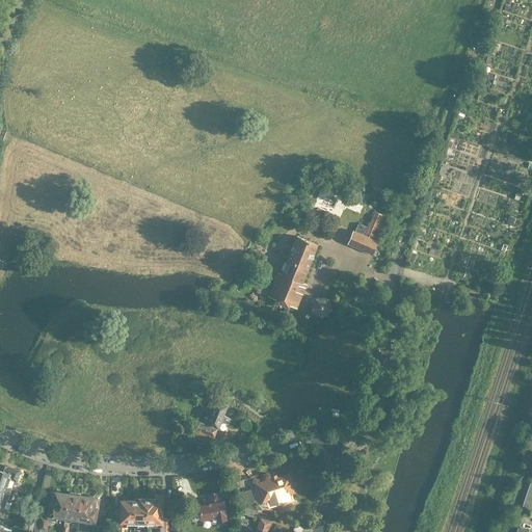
[(354,231),(353,231),(347,243),(373,255),(378,241),(376,240),(387,216),(375,211),(368,228),(358,223),(354,231)]
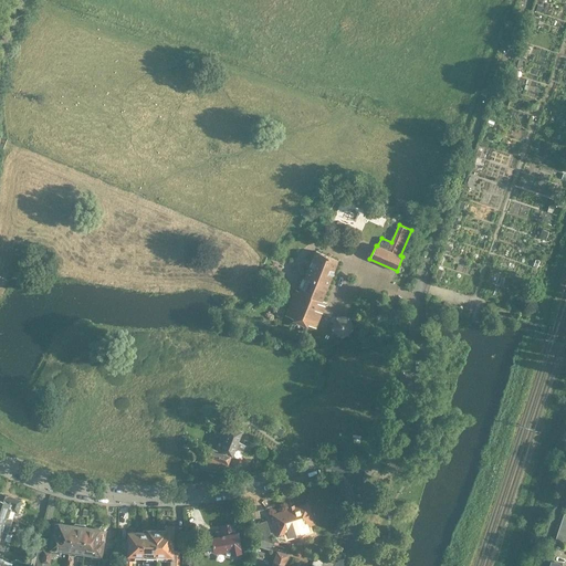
[(316,251),(299,291),(296,290),(285,315),(293,318),(292,321),(307,327),(308,324),(316,327),(326,302),(322,301),(338,261),(316,251)]
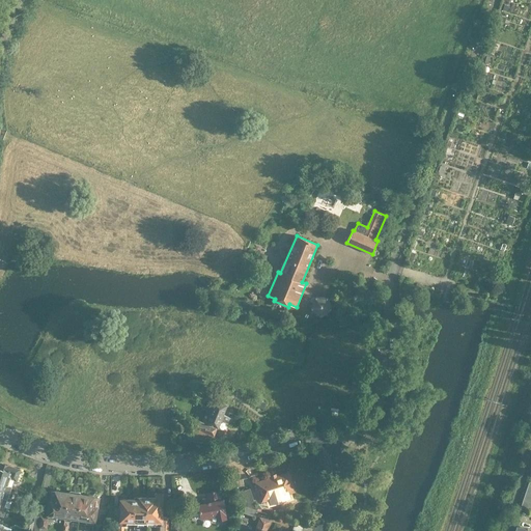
[(313,296),(313,313),(331,314),(332,296),(313,296)]
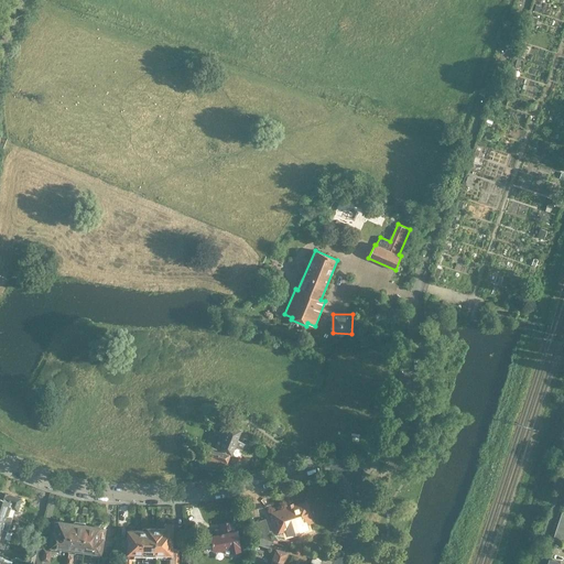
[(207,457),(205,464),(217,468),(218,465),(225,467),(229,454),(231,455),(234,447),(247,453),(251,441),(245,438),(242,443),(237,440),(240,430),(237,429),(239,422),(227,418),(225,424),(224,424),(214,448),(212,447),(207,457)]
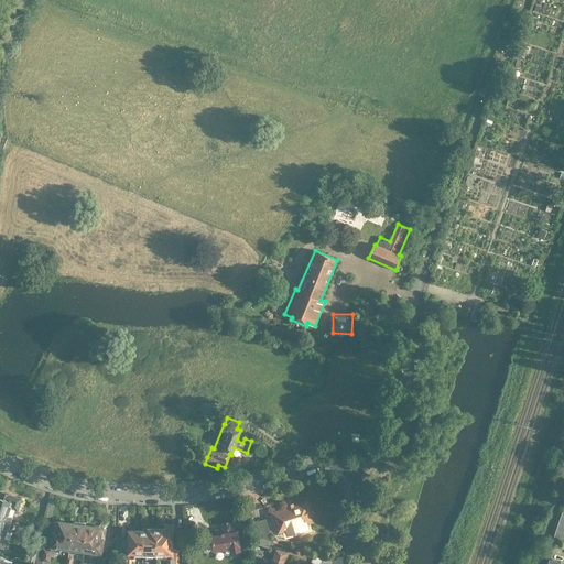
[(272,432),(279,434),(282,427),(275,425),(272,432)]
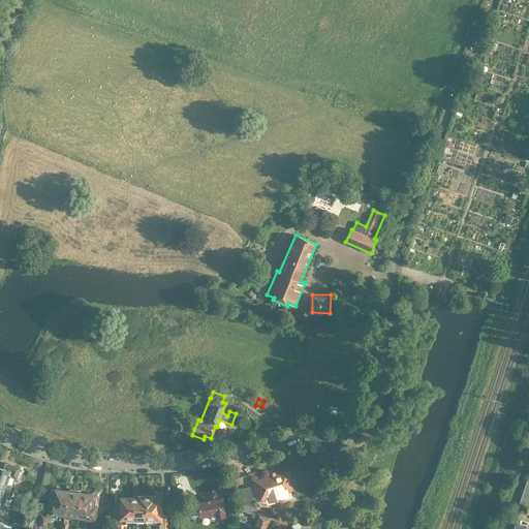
[(0,481),(5,484),(6,481),(11,484),(14,476),(17,477),(20,468),(1,462),(1,463),(0,466),(0,481)]
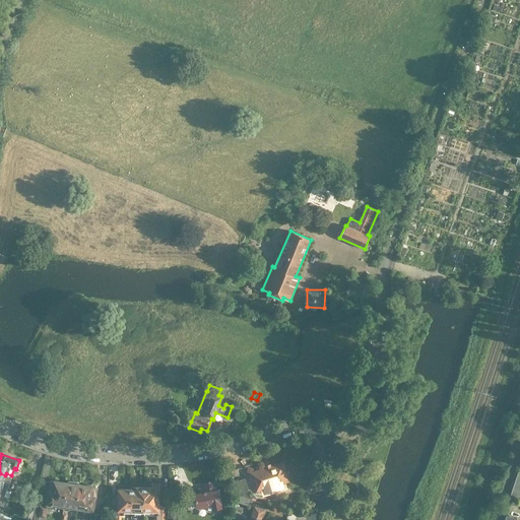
[(280,483),(287,480),(282,463),(251,473),(251,474),(249,474),(250,479),(252,479),(257,496),(265,494),(263,489),(271,485),(273,492),(281,489),(280,483)]
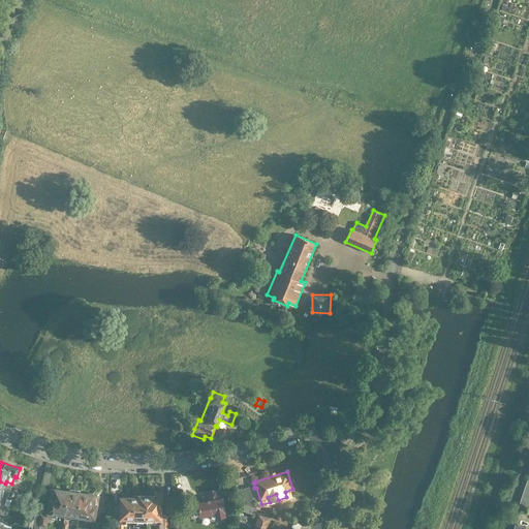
[(242,504),(254,508),(256,508),(249,487),(236,490),(240,505),(242,504)]
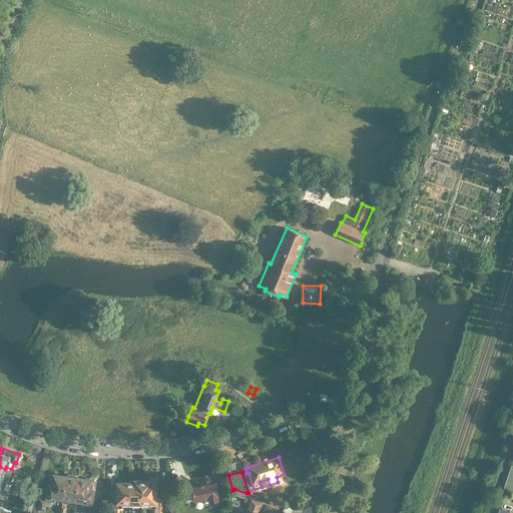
[(186,488),(179,490),(182,502),(192,500),(192,501),(208,498),(208,502),(217,501),(216,496),(217,496),(215,483),(213,484),(211,474),(199,477),(200,482),(195,483),(195,487),(190,488),(191,496),(188,497),(186,488)]
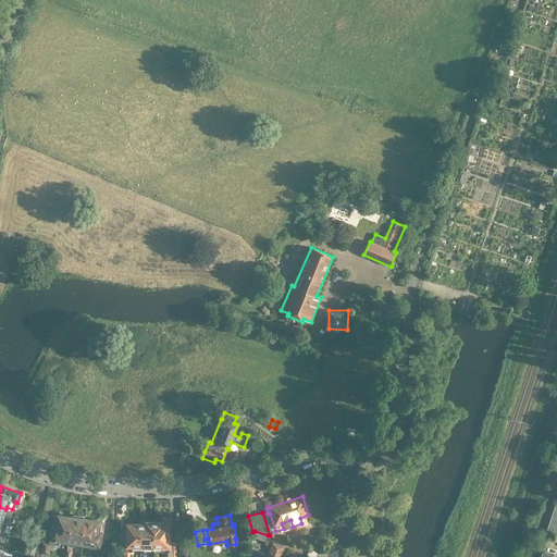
[(37,542),(34,556),(39,556),(40,554),(48,555),(49,549),(53,551),(54,545),(58,545),(59,542),(67,543),(66,546),(67,546),(71,519),(72,518),(57,516),(56,522),(54,522),(54,527),(52,525),(50,544),(37,542)]
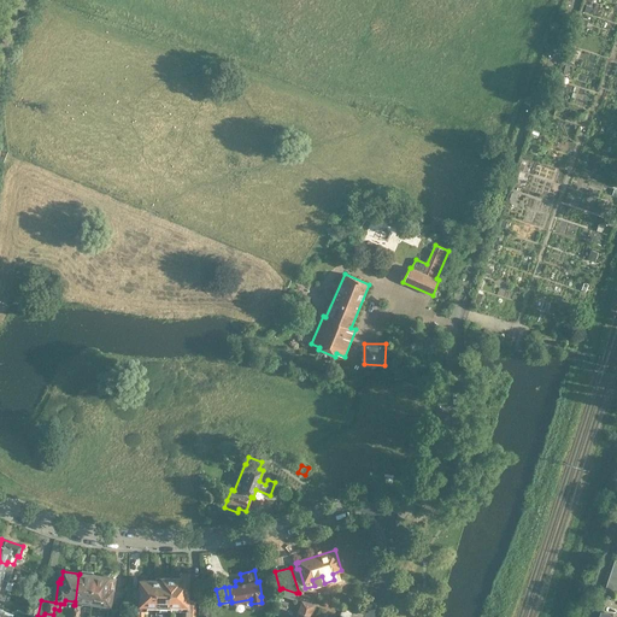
[(171,580),(170,606),(171,606),(171,611),(183,612),(182,616),(194,616),(194,615),(195,601),(188,601),(188,582),(188,574),(180,574),(180,580),(171,580)]
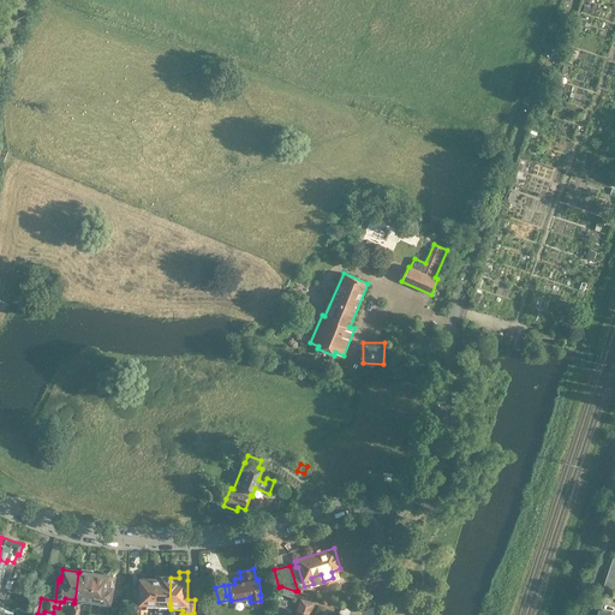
[(78,573),(75,603),(81,604),(81,601),(90,602),(94,575),(78,573)]
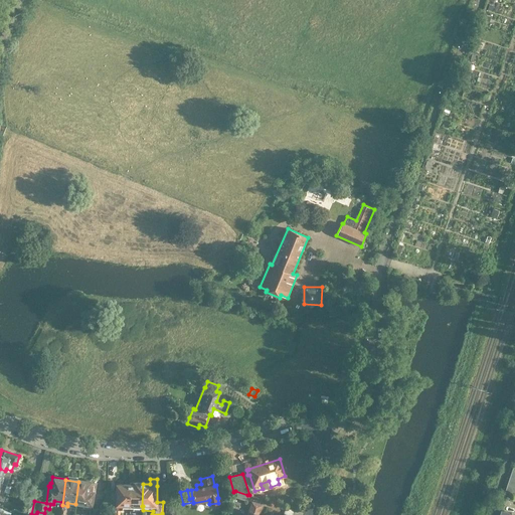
[(78,482),(75,504),(83,505),(82,514),(86,514),(97,514),(99,510),(98,510),(98,509),(92,508),(92,509),(91,509),(91,506),(92,506),(94,493),(92,492),(92,489),(92,488),(93,483),(78,481),(78,482)]
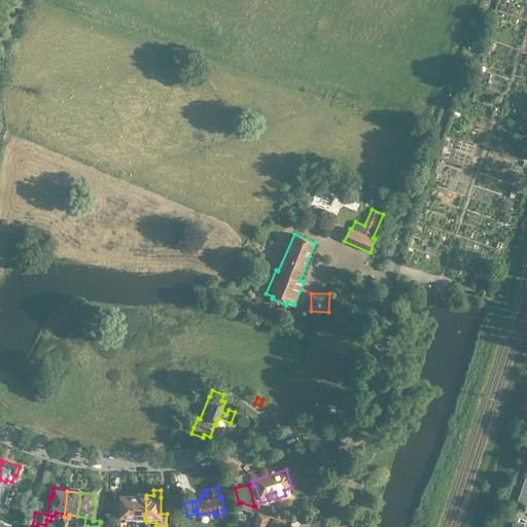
[(138,497),(134,497),(133,518),(145,518),(146,495),(138,495),(138,497)]
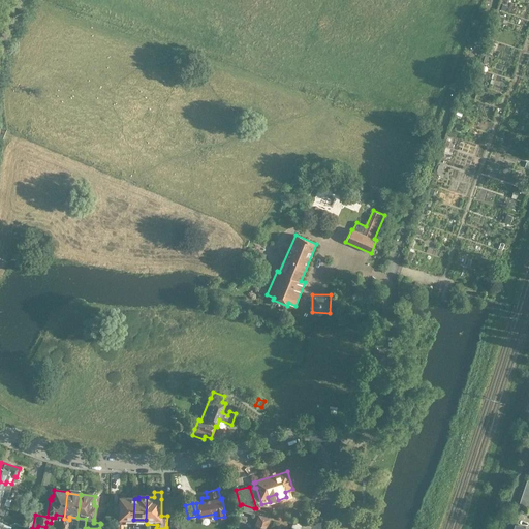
[(133,520),(134,499),(119,498),(119,516),(113,516),(112,528),(122,528),(123,524),(125,524),(125,520),(133,520)]
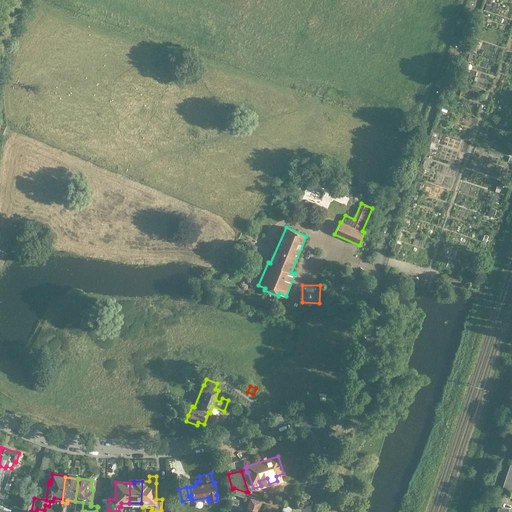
[(511,486),(504,484),(502,490),(511,493),(511,486)]
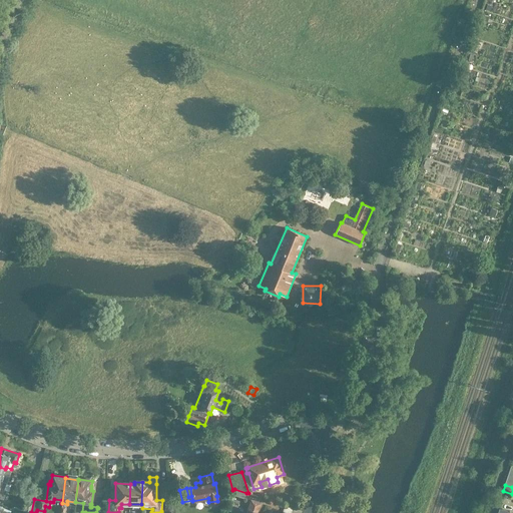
[(246,493),(234,489),(230,501),(233,502),(237,496),(244,499),(246,493)]
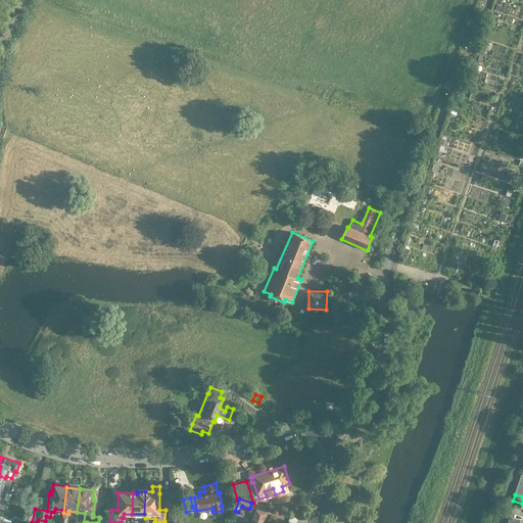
[(26,517),(25,516),(22,522),(24,522),(32,522),(35,509),(34,513),(27,512),(26,517)]
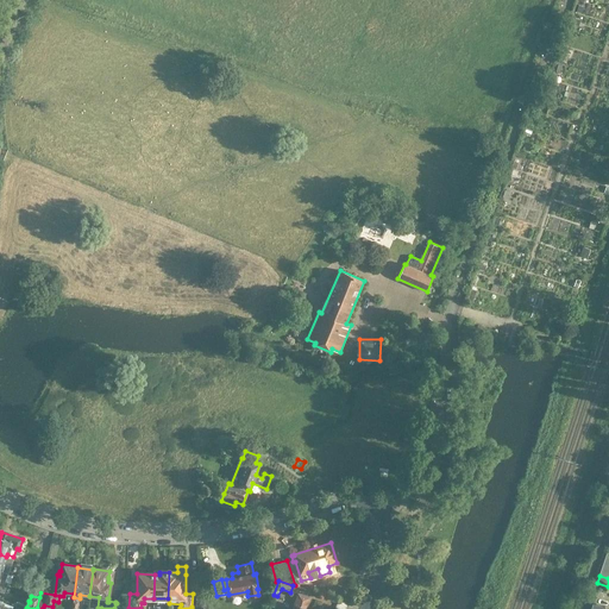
[(293,608),(306,608),(311,597),(299,594),(293,608)]
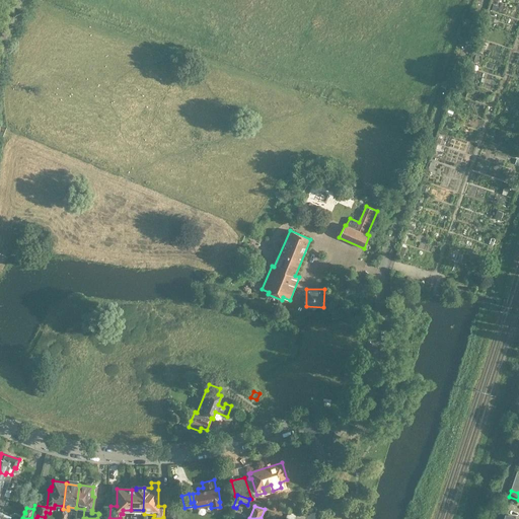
[(11,514),(22,518),(24,512),(13,508),(10,514),(11,514)]
